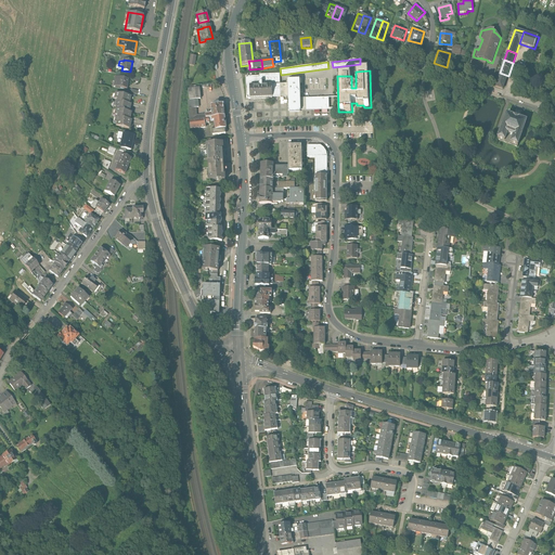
[(503,91),(508,76),(500,73),(494,88),(503,91)]
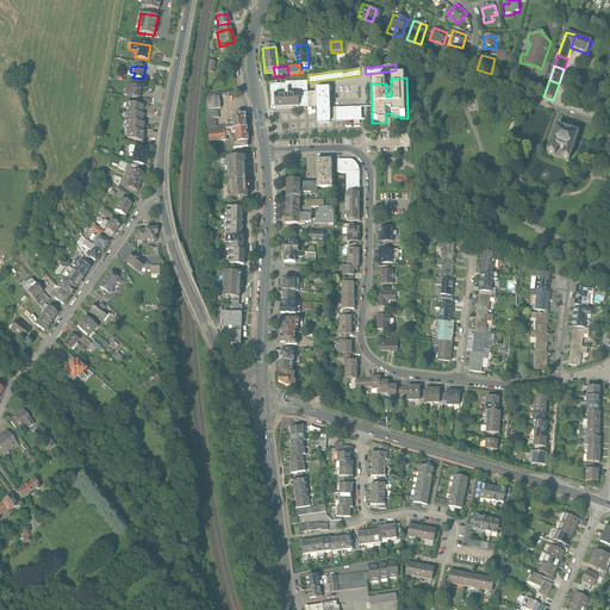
[(269,83),(271,109),(274,109),(299,107),(299,94),(307,94),(307,81),(285,81),(285,83),(269,83)]
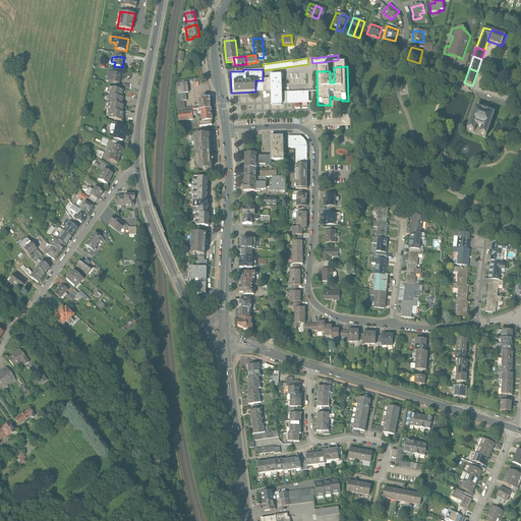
[(119,83),(120,74),(109,72),(108,76),(106,76),(106,80),(119,83)]
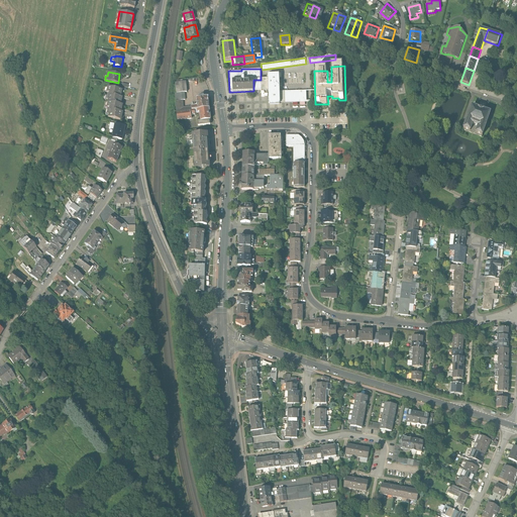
[(262,91),(269,91),(269,103),(280,103),(307,102),(306,91),(280,92),(280,75),(269,76),(269,79),(261,80),(262,91)]
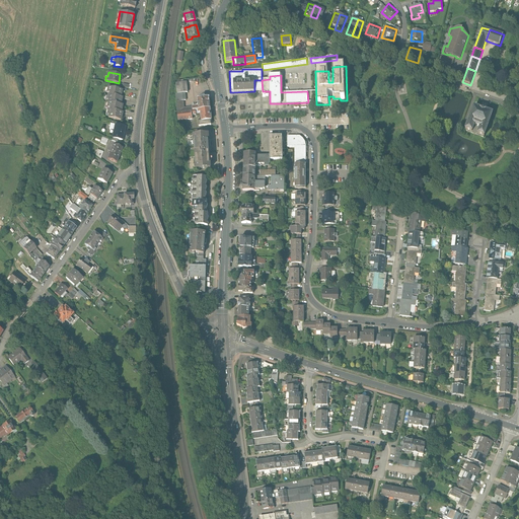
[(108,103),(121,105),(122,98),(121,97),(122,90),(107,88),(106,92),(108,93),(106,102),(108,103)]
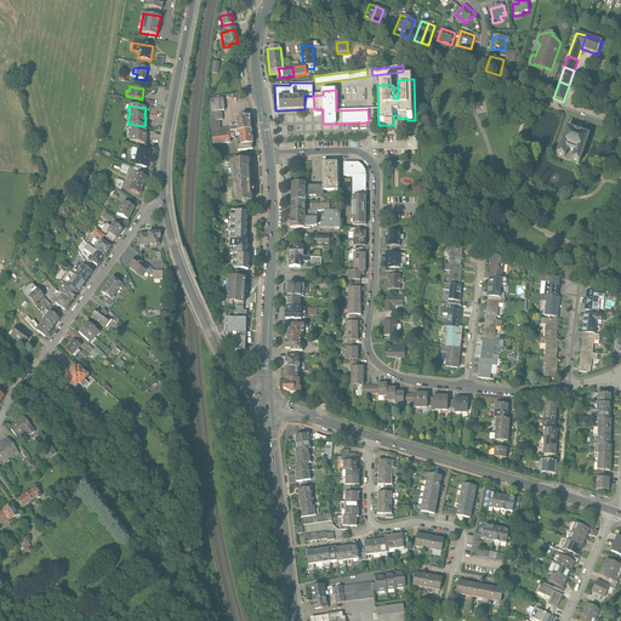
[(237,127),(237,136),(254,135),(251,117),(235,118),(237,127)]
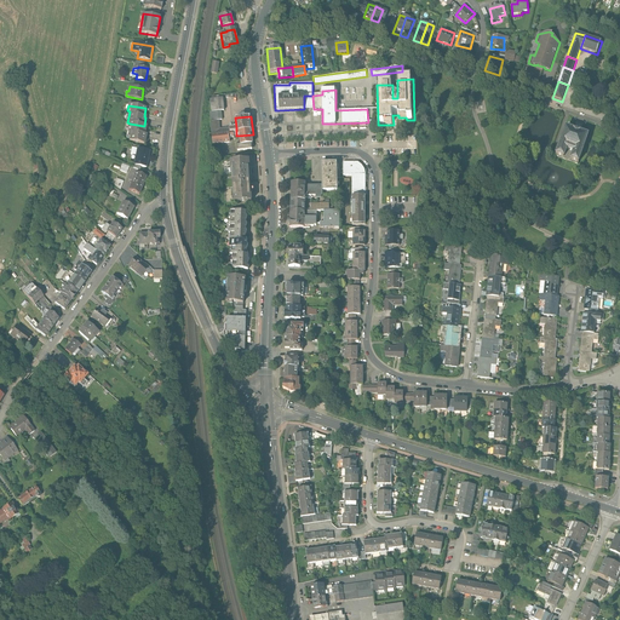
[(128,141),(144,144),(145,135),(144,135),(145,126),(144,126),(130,124),(128,128),(130,128),(128,141)]
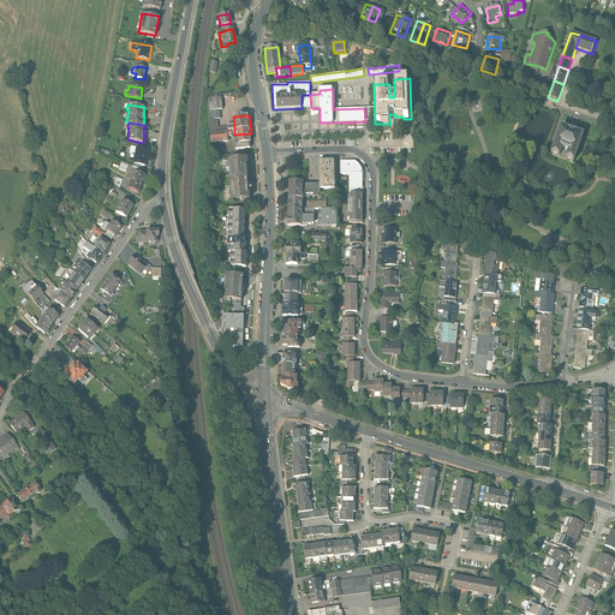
[(234,135),(234,126),(227,126),(228,132),(212,133),(212,143),(218,143),(218,153),(237,151),(234,135)]
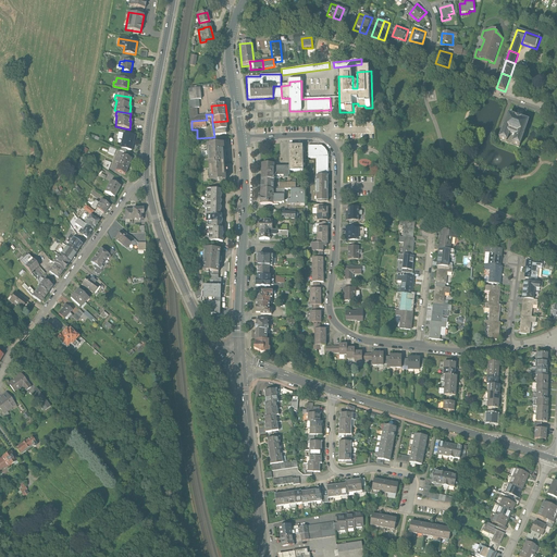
[(512,147),(520,149),(530,122),(508,114),(498,141),(507,145),(507,143),(512,145),(512,147)]
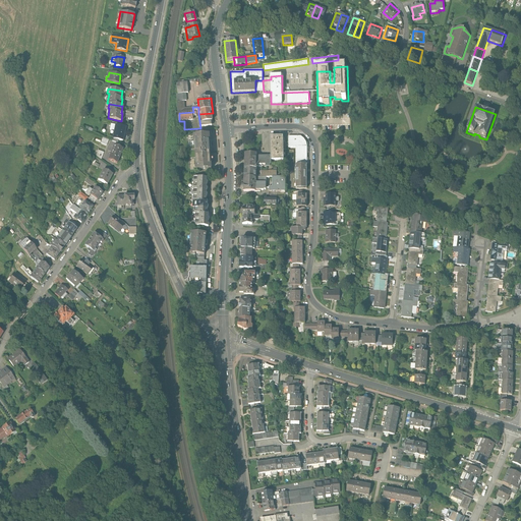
[(198,114),(200,128),(214,126),(213,113),(198,114)]
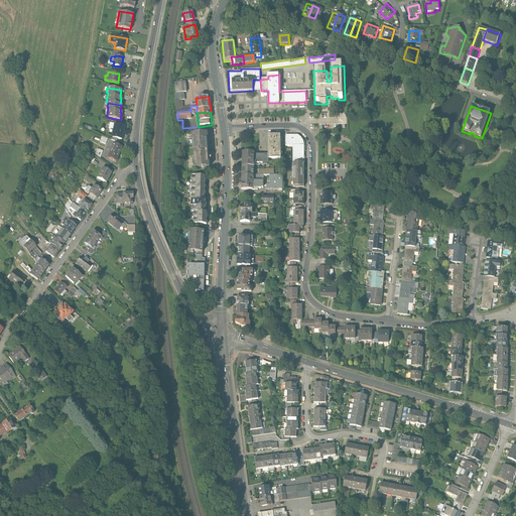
[(121,139),(124,127),(111,124),(109,129),(115,130),(113,137),(121,139)]
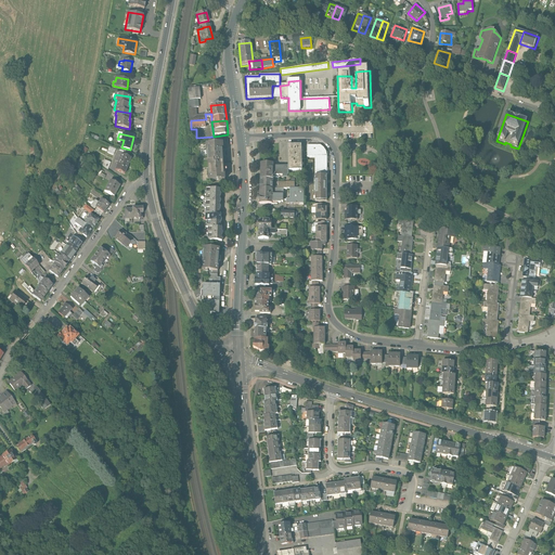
[(227,162),(226,143),(207,144),(208,163),(227,162)]
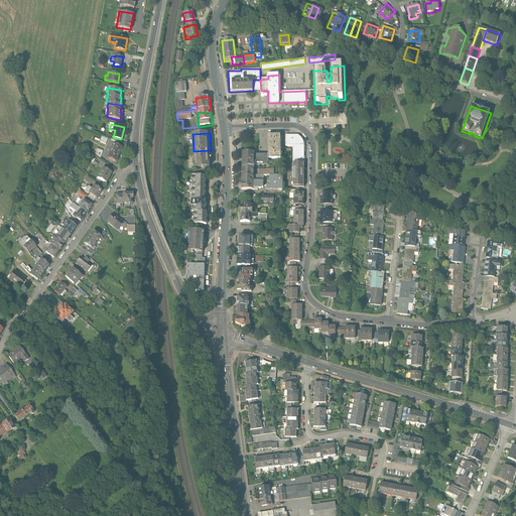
[(292,146),(292,163),(303,163),(304,142),(302,139),(300,137),(297,135),(285,135),(285,146),(292,146)]
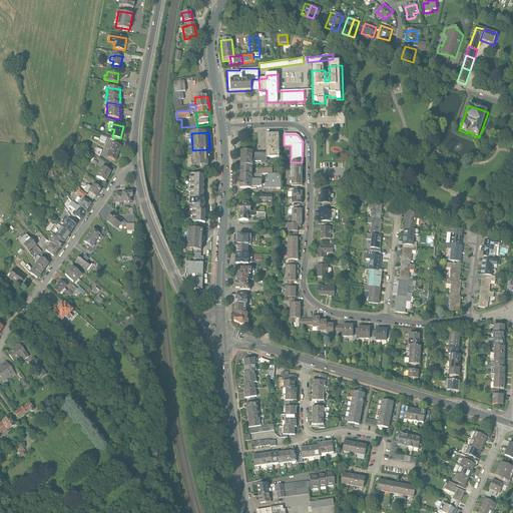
[(266,154),(266,159),(280,159),(279,136),(266,136),(266,154)]
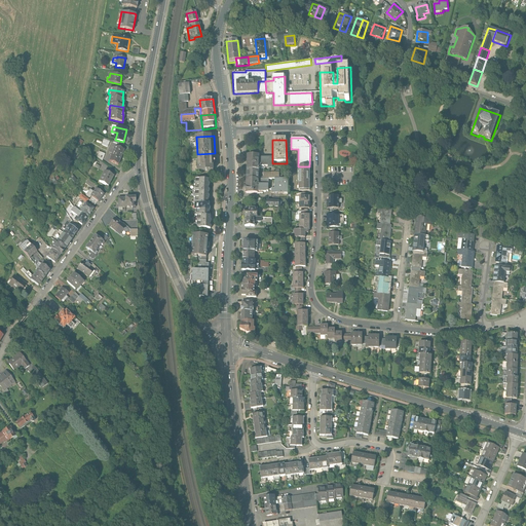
[(124,150),(115,147),(110,161),(118,164),(124,150)]
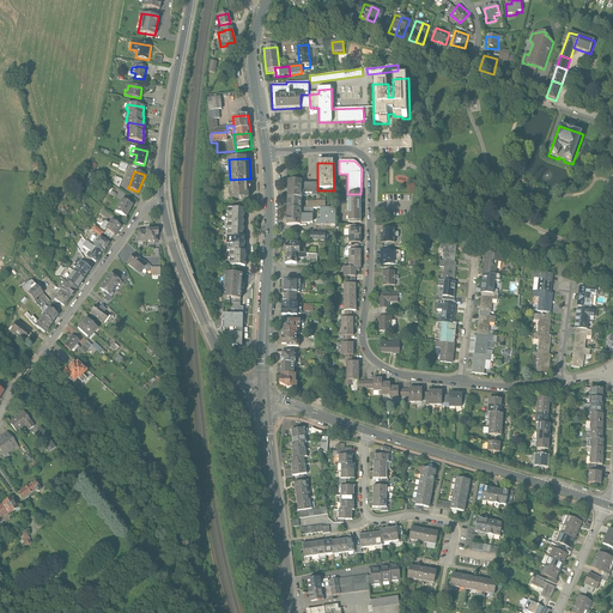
[(252,200),(250,178),(230,180),(231,201),(252,200)]
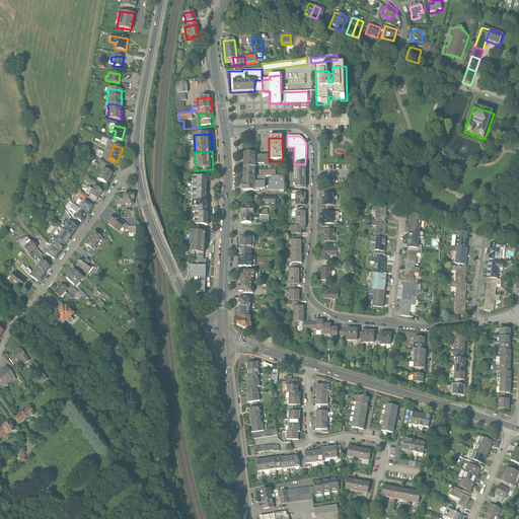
[(242,164),(255,165),(255,156),(255,153),(242,153),(242,164)]
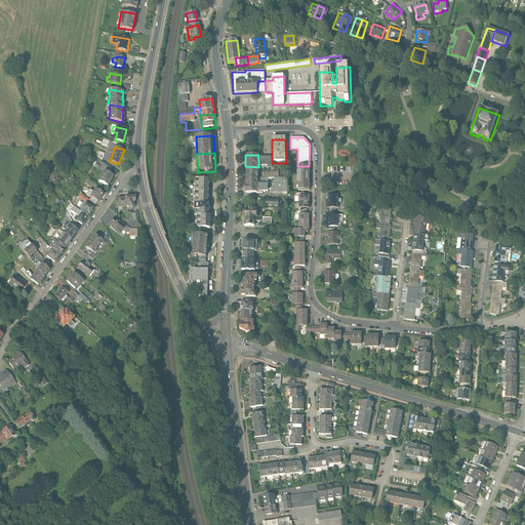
[(258,158),(258,167),(267,167),(267,169),(272,169),(272,163),(272,158),(258,158)]
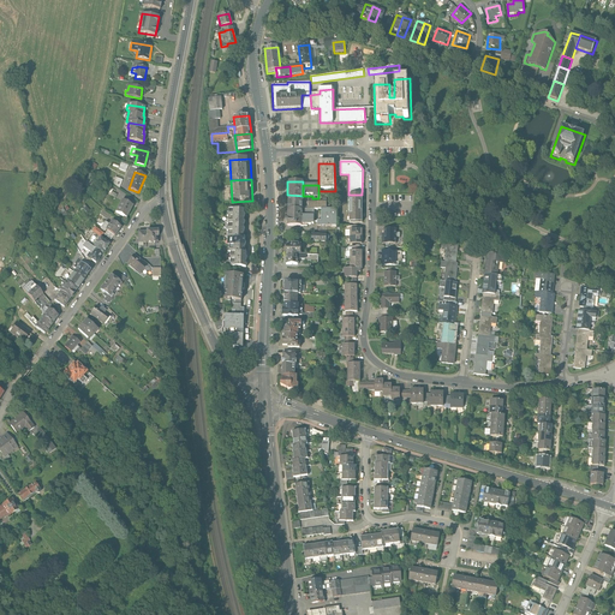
[(302,210),(303,196),(287,195),(286,209),(302,210)]
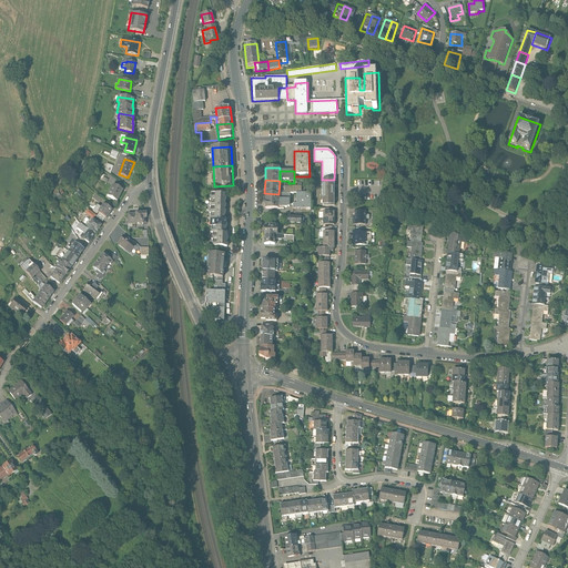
[(322,180),(322,194),(334,194),(334,180),(322,180)]
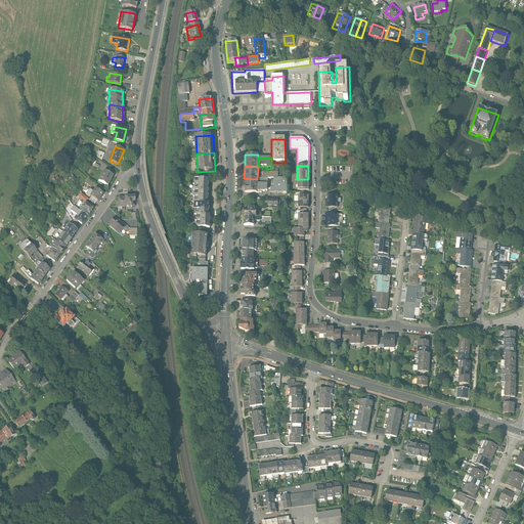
[(114,176),(104,171),(98,181),(107,186),(114,176)]
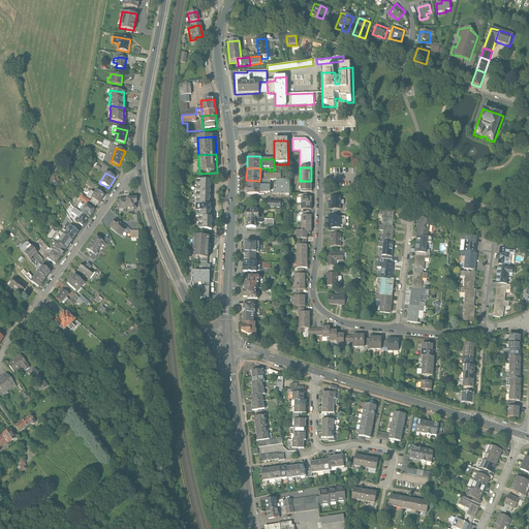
[(259,181),(246,180),(246,195),(258,195),(259,195),(259,181)]
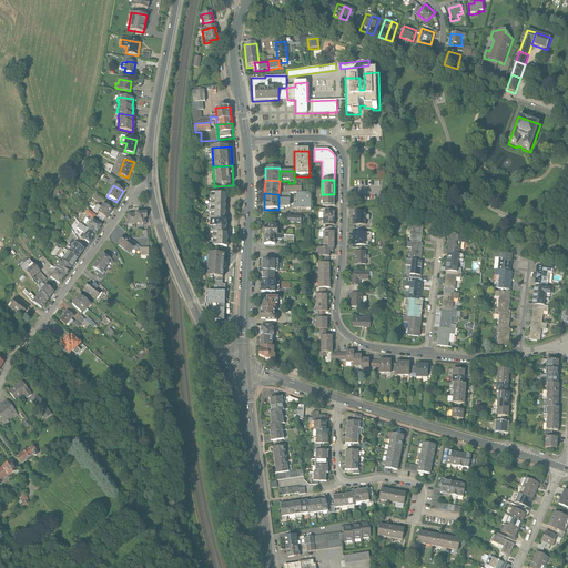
[(102,200),(95,194),(92,199),(99,203),(102,200)]
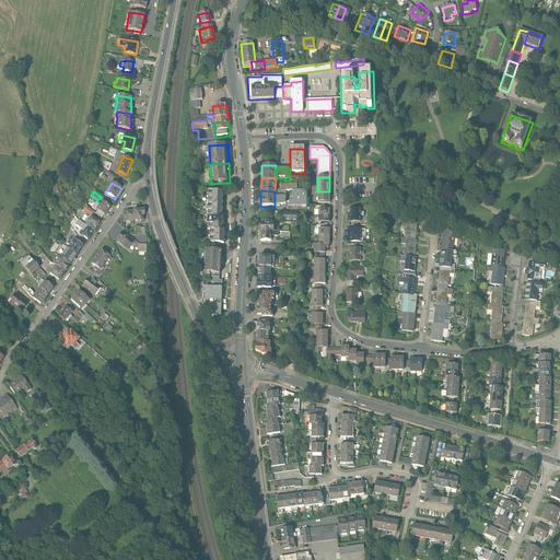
[(280,191),(275,191),(275,207),(279,207),(280,203),(284,203),(286,191),(280,191)]
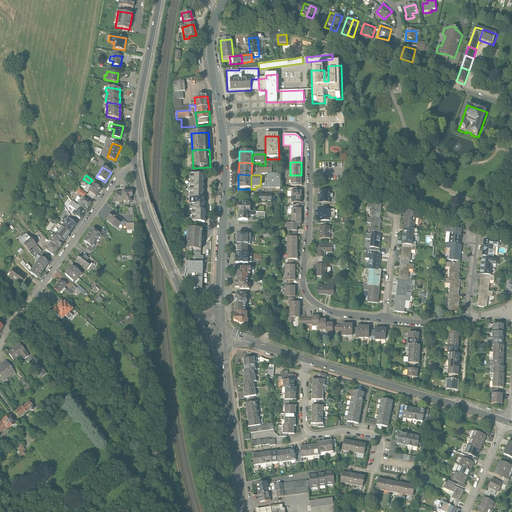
[(279,175),(271,175),(267,175),(266,185),(264,185),(264,189),(279,189),(279,175)]
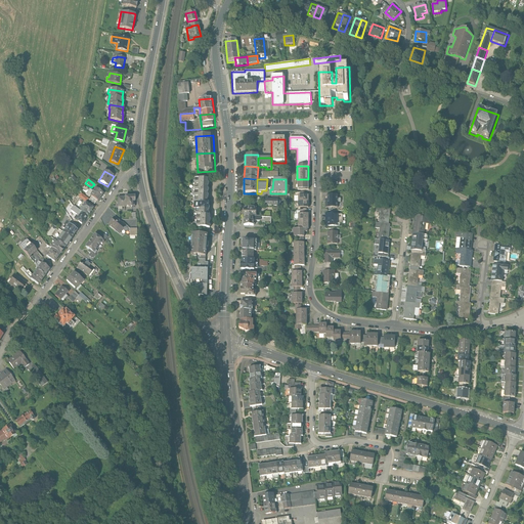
[(297,179),(297,191),(308,191),(308,179),(297,179)]
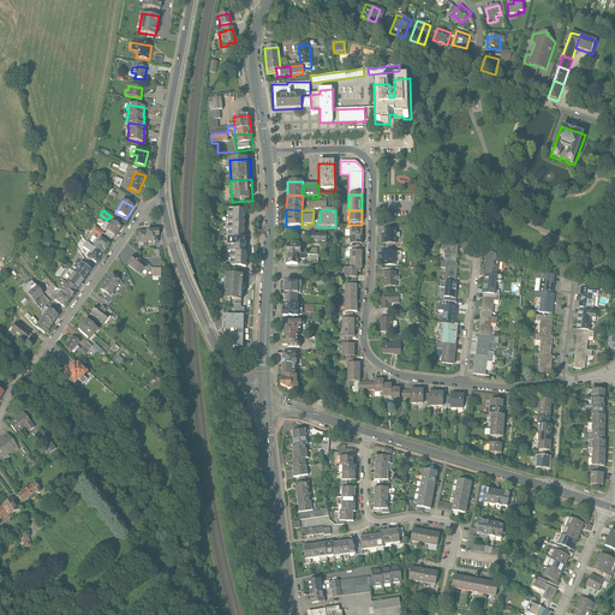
[(121,228),(112,221),(109,225),(106,230),(115,237),(121,228)]
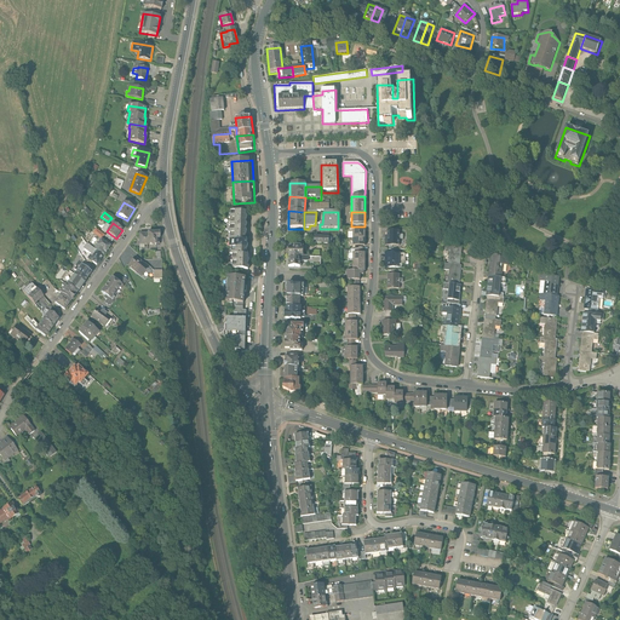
[(148,233),(139,233),(139,245),(151,245),(151,246),(156,246),(156,240),(159,240),(159,233),(148,233)]
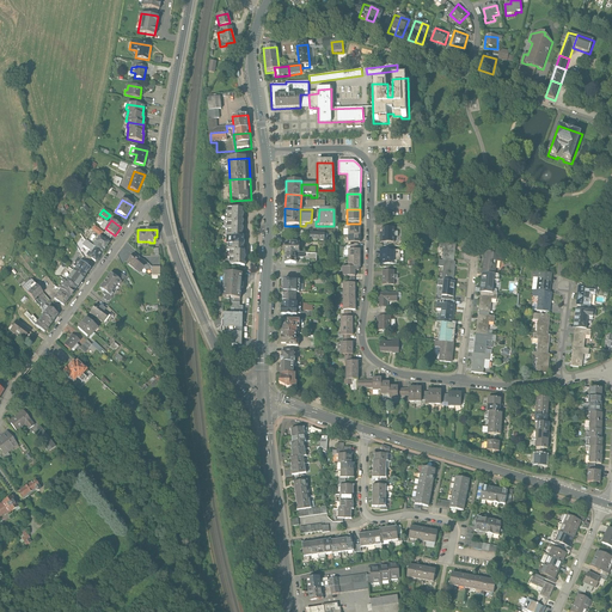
[(396,233),(396,230),(381,230),(381,244),(396,244),(396,237),(398,237),(398,233),(396,233)]
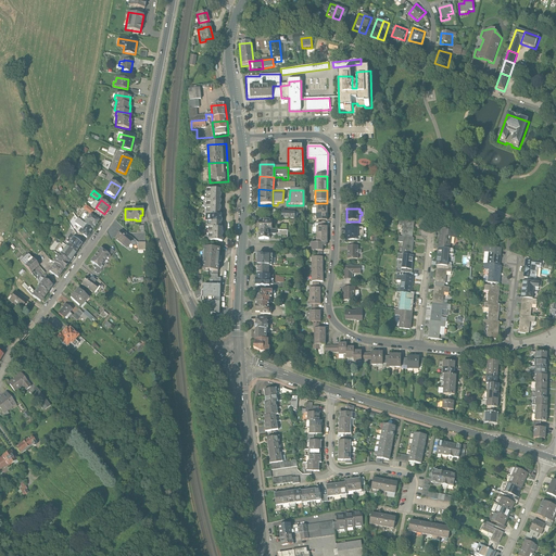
[(77,220),(92,231),(99,223),(90,216),(87,223),(79,217),(77,220)]
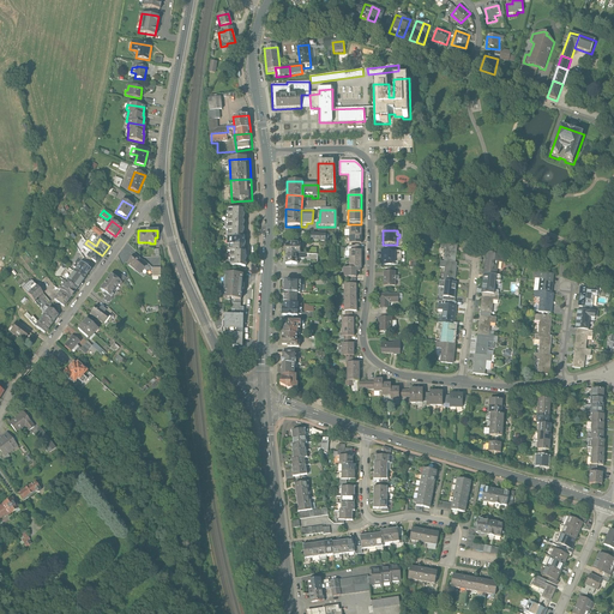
[(458,245),(440,242),(440,250),(445,250),(444,263),(456,264),(458,245)]
